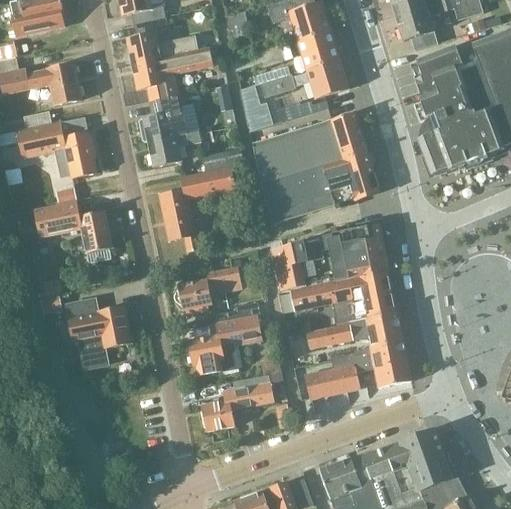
[(9,0),(16,35),(64,26),(62,14),(64,13),(61,0),(9,0)]
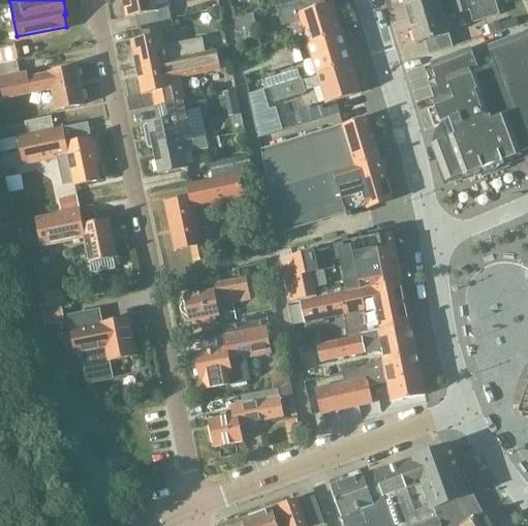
[(122,0),(125,16),(135,13),(137,24),(171,18),(167,4),(156,7),(154,0),(122,0)]
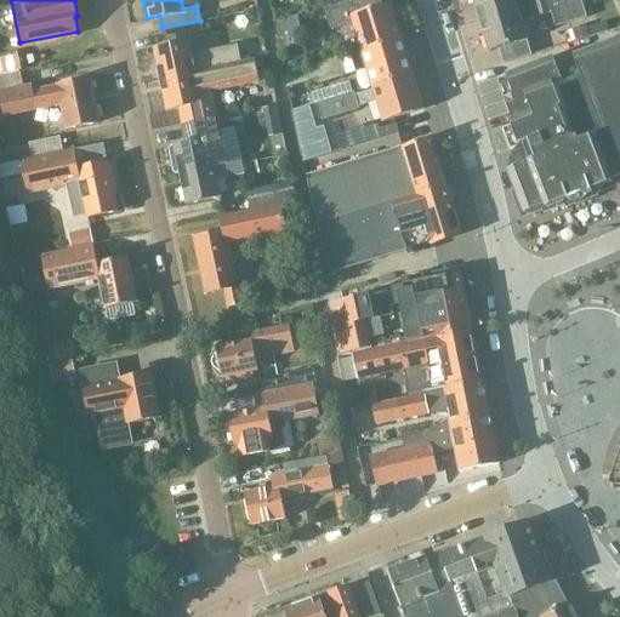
[(339,0),(325,4),(333,26),(351,21),(359,49),(399,36),(388,0),(380,3),(379,0),(339,0)]
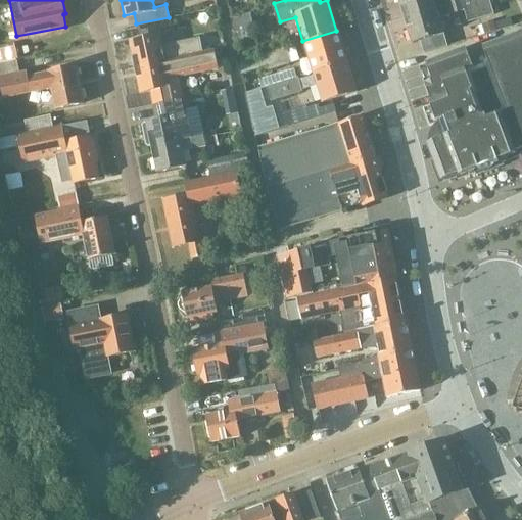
[(397,0),(402,14),(448,0),(397,0)]
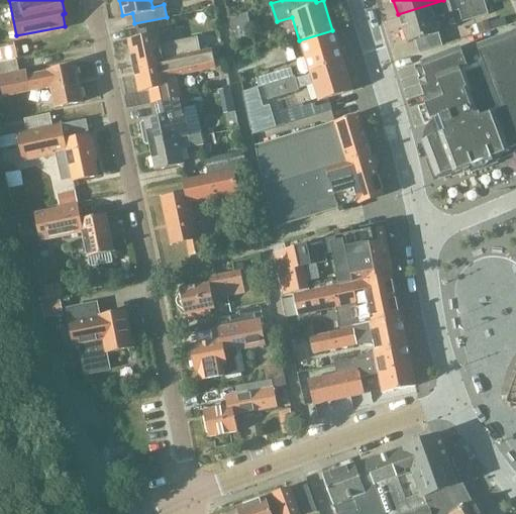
[(487,12),(483,0),(443,0),(398,14),(406,41),(415,38),(418,50),(441,43),(433,16),(445,12),(445,11),(457,7),(461,20),(487,12)]
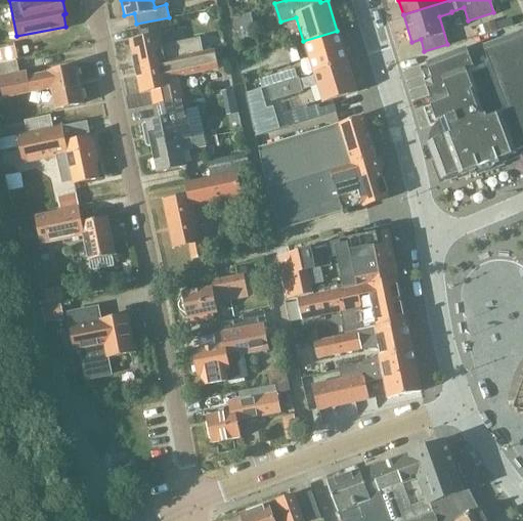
[(128,38),(134,64),(202,50),(199,36),(161,44),(159,32),(171,30),(169,17),(136,24),(138,35),(128,38)]
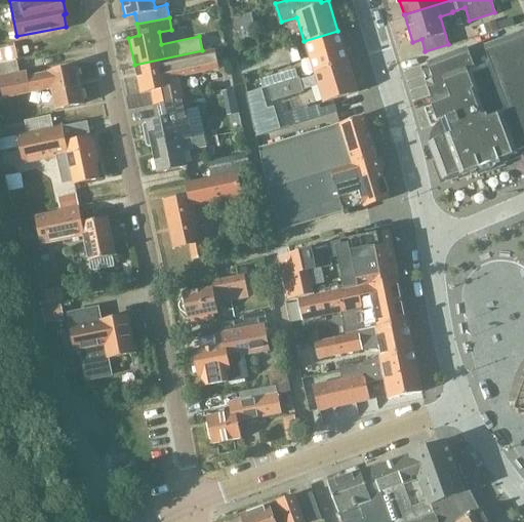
[(493,19),(482,23),(485,32),(495,28),(493,19)]
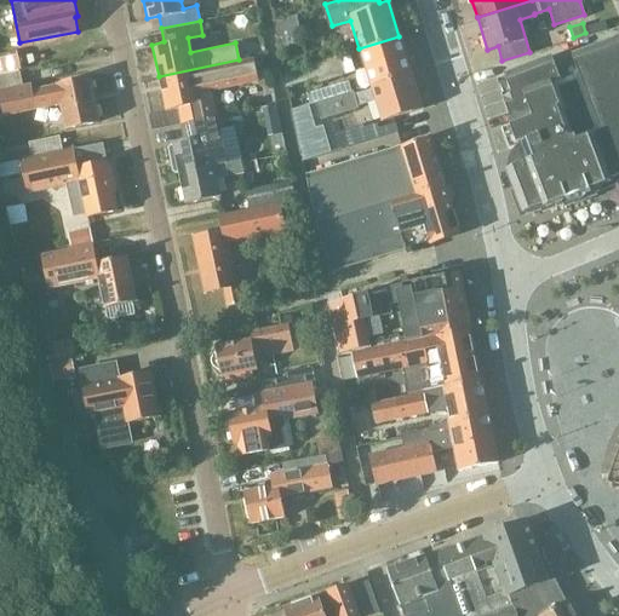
[(399,36),(359,49),(370,84),(410,72),(399,36)]
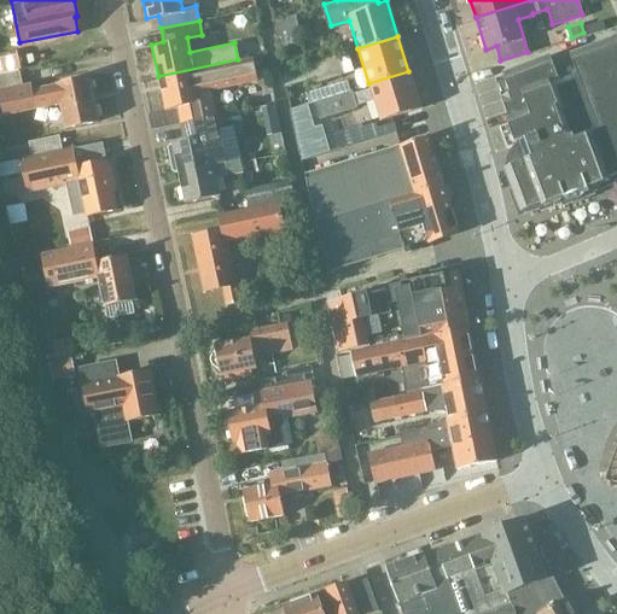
[(523,164),(507,175),(512,186),(507,188),(517,214),(537,206),(539,209),(559,202),(560,204),(571,200),(572,200),(583,197),(582,196),(593,192),(593,189),(613,181),(612,179),(616,176),(616,42),(616,40),(571,57),(598,130),(572,136),(554,82),(559,80),(552,62),(551,58),(502,75),(511,94),(501,97),(523,164)]
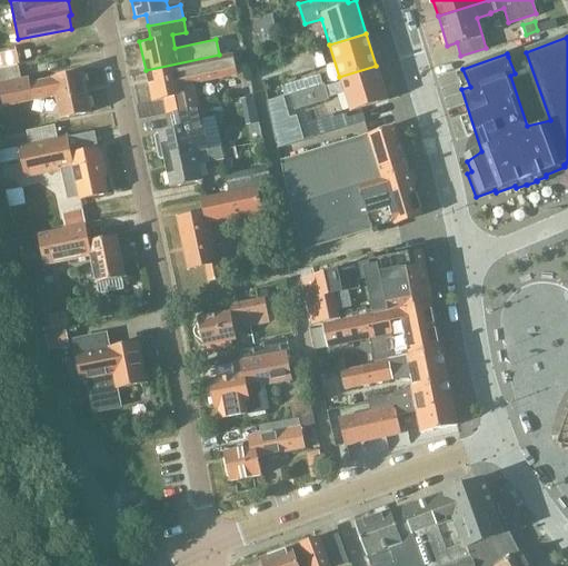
[(311,49),(285,57),(290,75),(316,67),(311,49)]
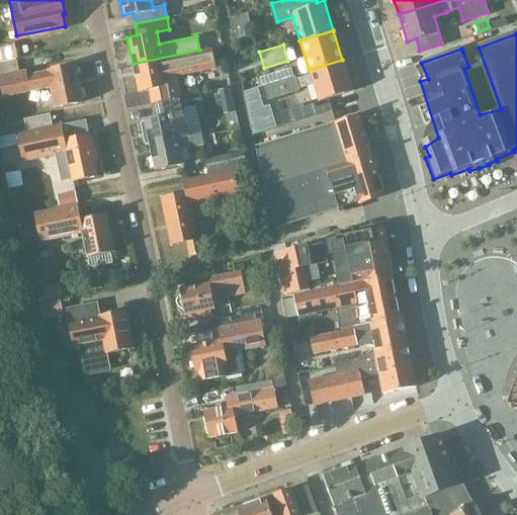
[(150,103),(180,96),(176,74),(214,66),(210,47),(199,50),(133,64),(138,90),(147,88),(150,103)]
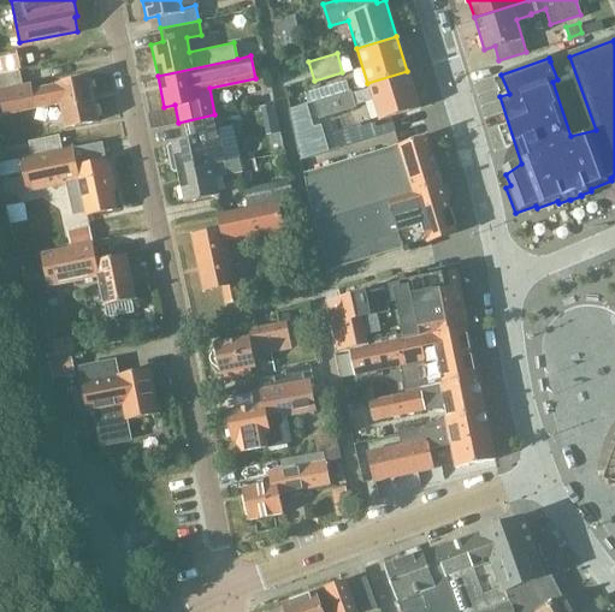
[(98,119),(89,75),(57,82),(57,83),(31,89),(30,82),(22,82),(18,69),(0,72),(0,107),(1,114),(35,107),(35,106),(60,101),(65,126),(98,119)]
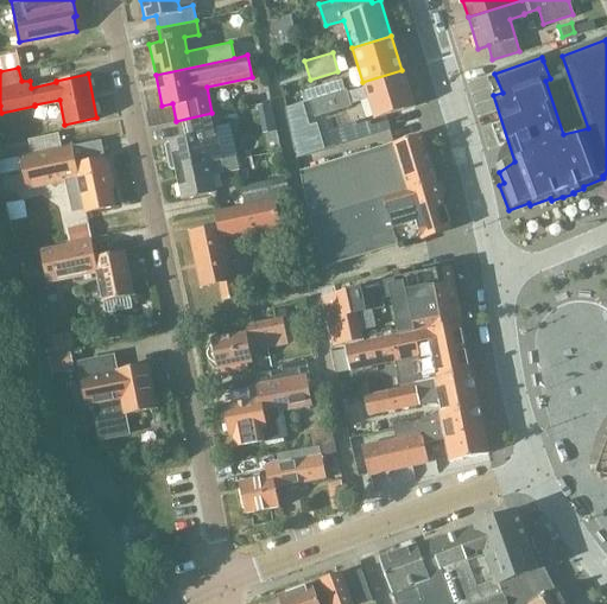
[(402,70),(362,82),(373,116),(412,105),(402,70)]
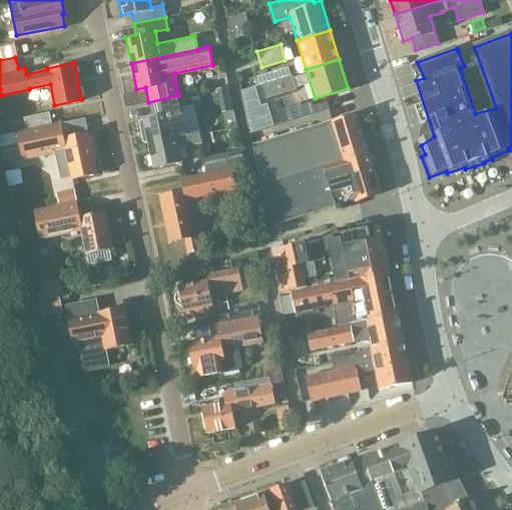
[(292,73),(261,82),(265,97),(296,88),(292,73)]
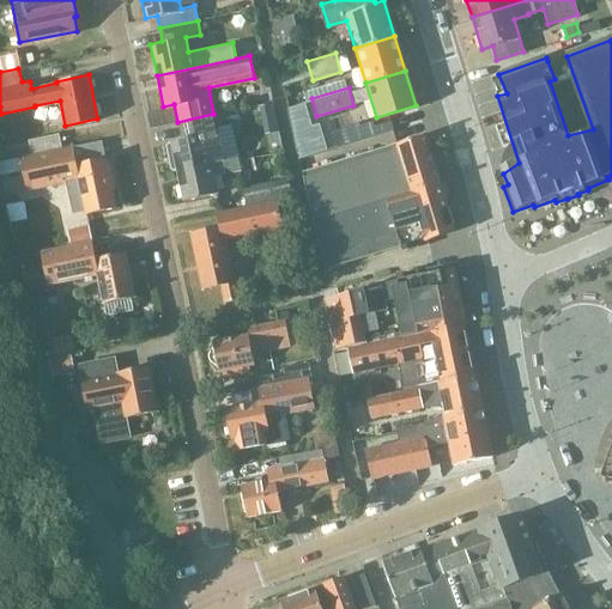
[(213,114),(177,122),(181,136),(170,139),(176,169),(223,159),(213,114)]
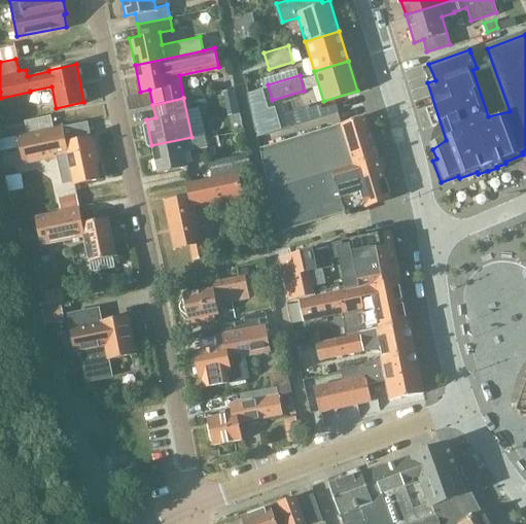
[(309,118),(322,114),(319,105),(307,109),(309,118)]
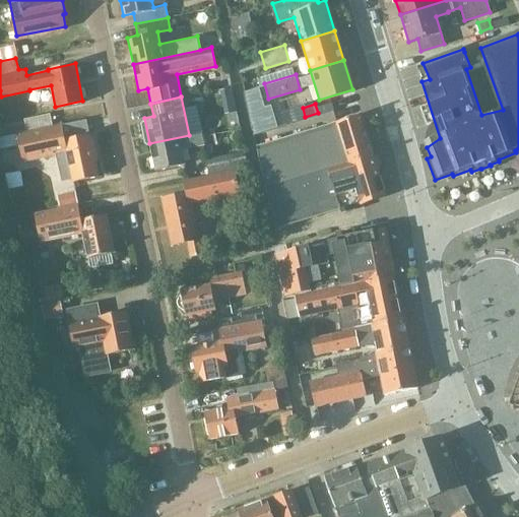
[(262,106),(247,111),(252,132),(269,127),(262,106)]
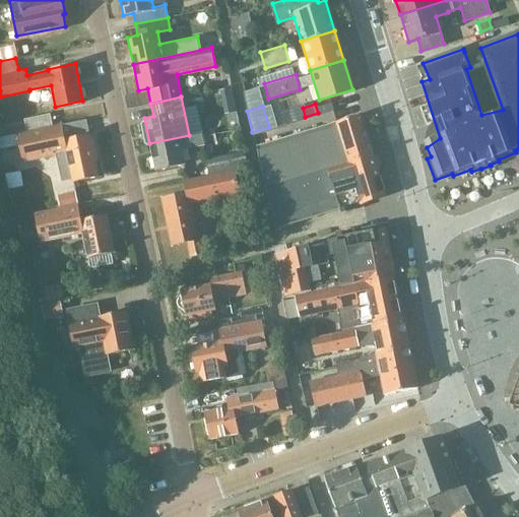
[(25,130),(52,125),(49,113),(22,118),(25,130)]
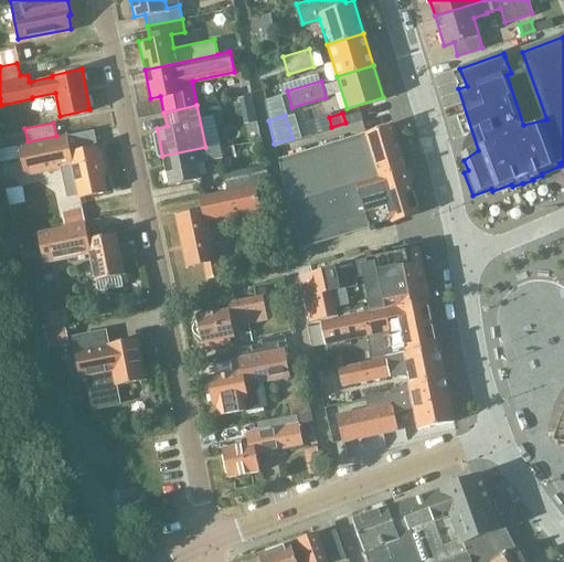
[(391,219),(418,210),(391,123),(363,131),(278,157),(287,203),(300,246),(391,219)]
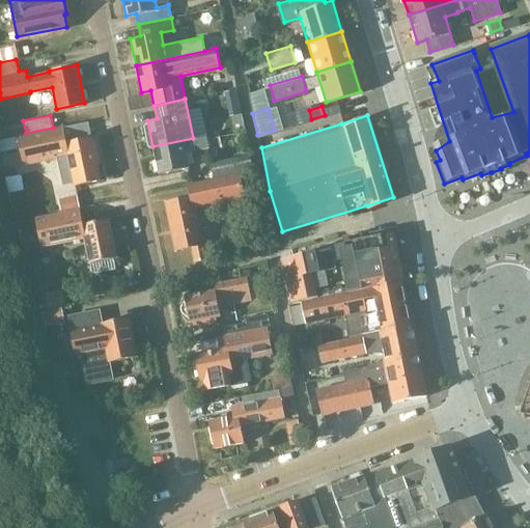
[(61,182),(61,183),(73,181),(73,184),(100,178),(91,137),(78,140),(74,123),(53,128),(26,133),(16,134),(16,135),(0,139),(0,145),(12,142),(15,148),(18,147),(23,164),(56,158),(57,161),(53,162),(57,183),(61,182)]
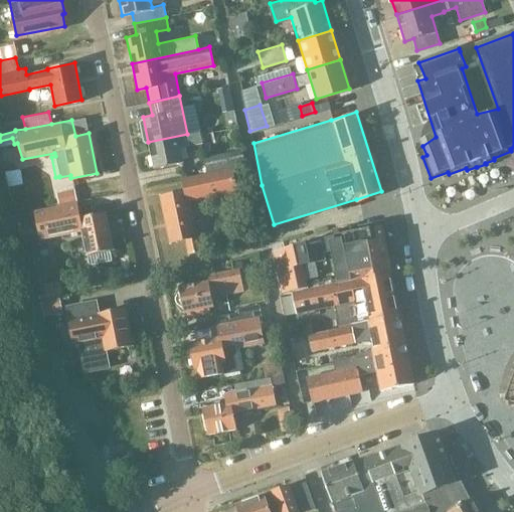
[(201,143),(199,131),(148,142),(154,167),(182,161),(179,146),(188,145),(188,146),(201,143)]
